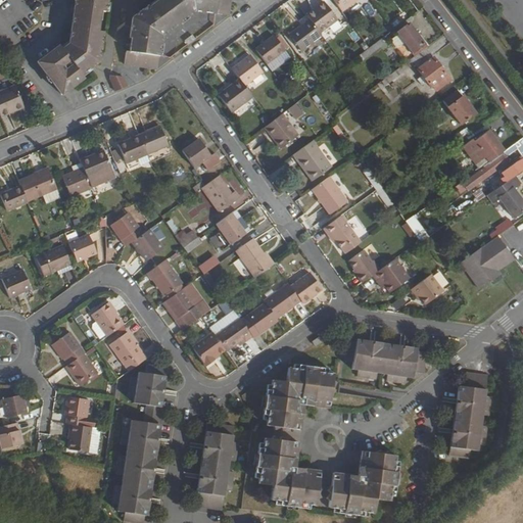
[(75,0),(77,2),(70,46),(63,51),(61,48),(39,64),(63,96),(85,79),(83,76),(100,63),(103,34),(99,33),(101,12),(106,13),(108,0),(75,0)]
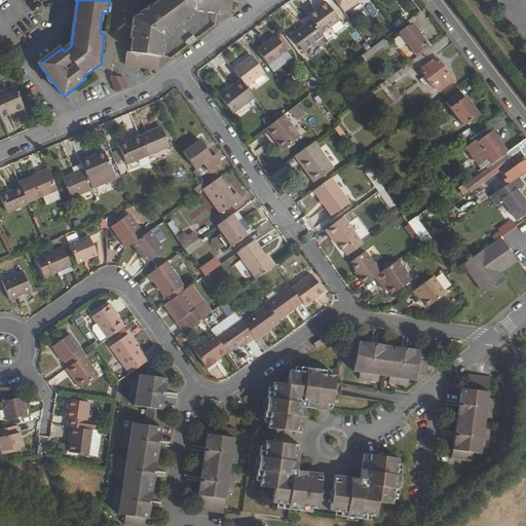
[(161,0),(151,8),(150,6),(133,20),(130,39),(133,39),(132,52),(127,51),(125,66),(159,71),(159,69),(164,36),(197,11),(230,15),(232,0),(161,0)]
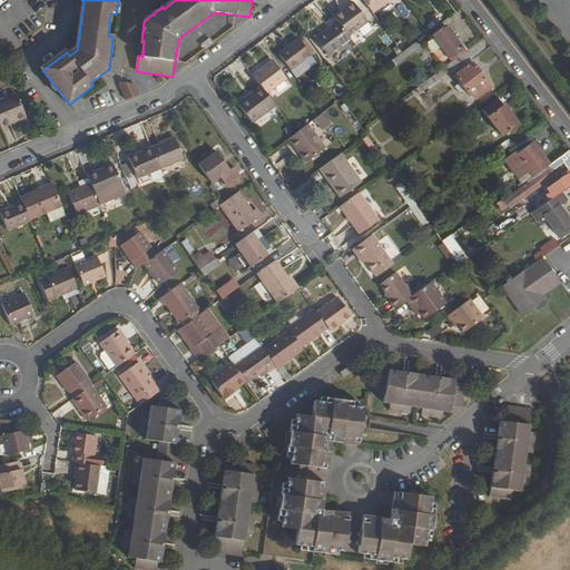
[(363,0),(374,13),(391,0),(363,0)]
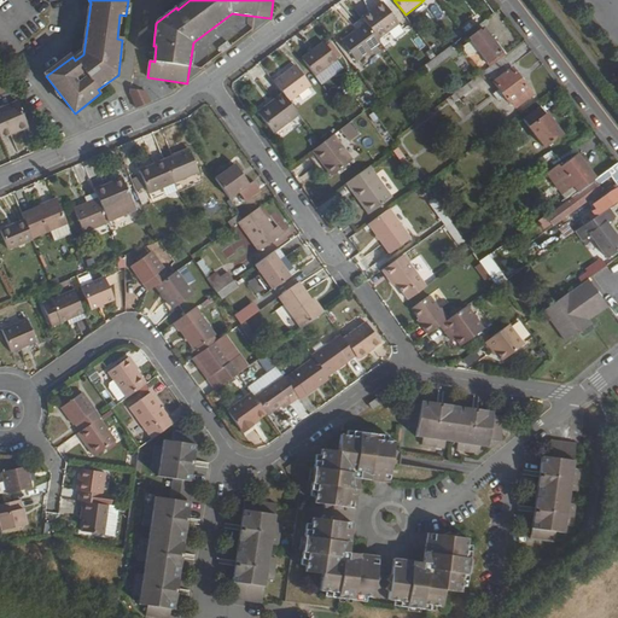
[(362,18),(366,23),(378,39),(400,23),(384,3),(362,18)]
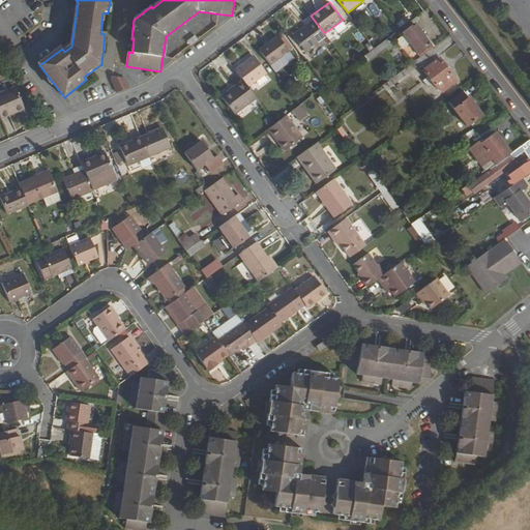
[(314,20),(293,34),(306,52),(326,37),(324,33),(314,20)]
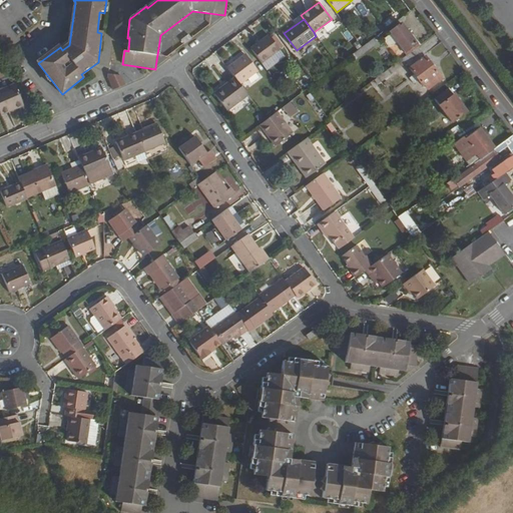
[(397,42),(407,55),(418,47),(419,46),(401,23),(389,32),(391,33),(397,42)]
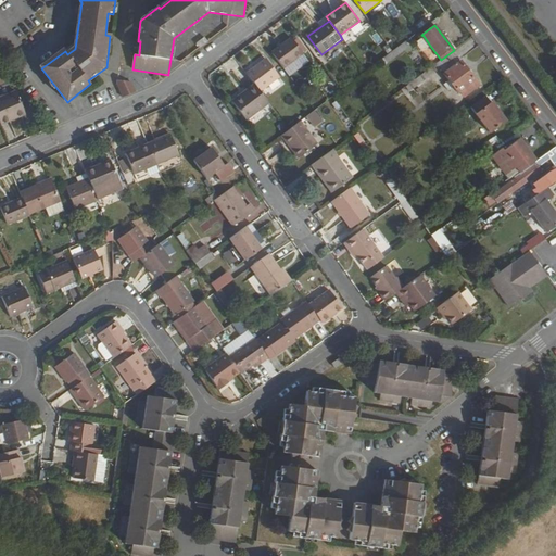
[(430,46),(424,36),(415,42),(421,50),(425,50),(430,46)]
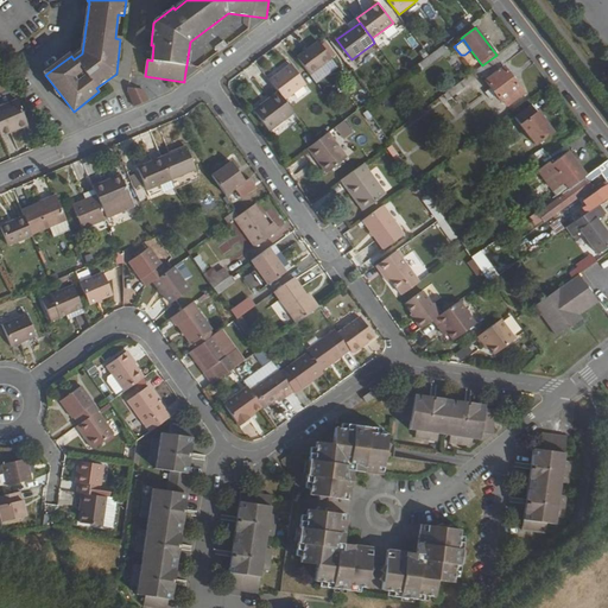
[(225,40),(216,48),(220,51),(228,45),(225,40)]
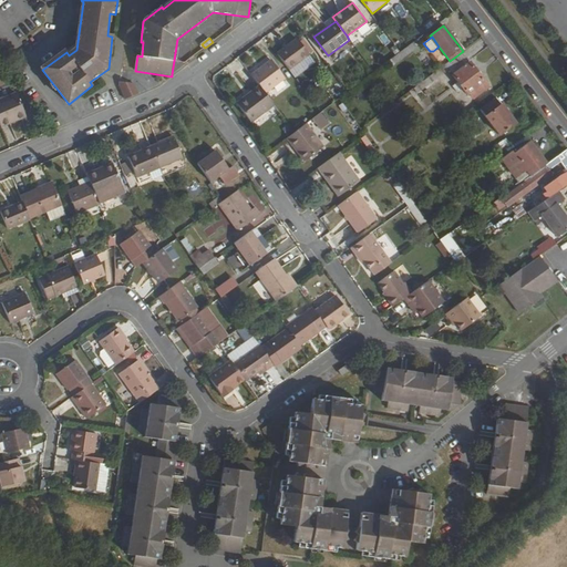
[(277,54),(288,70),(308,54),(297,39),(277,54)]
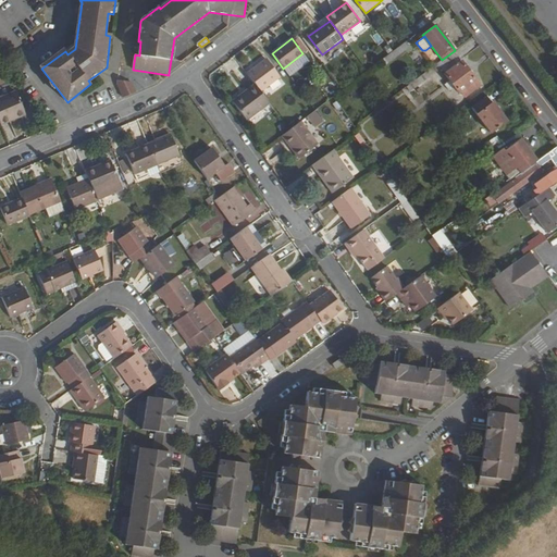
[(385,63),(410,47),(407,41),(382,58),(385,63)]
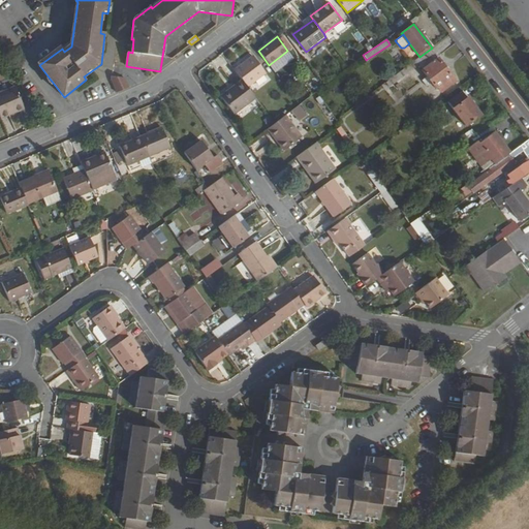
[(396,62),(403,58),(398,49),(391,53),(396,62)]
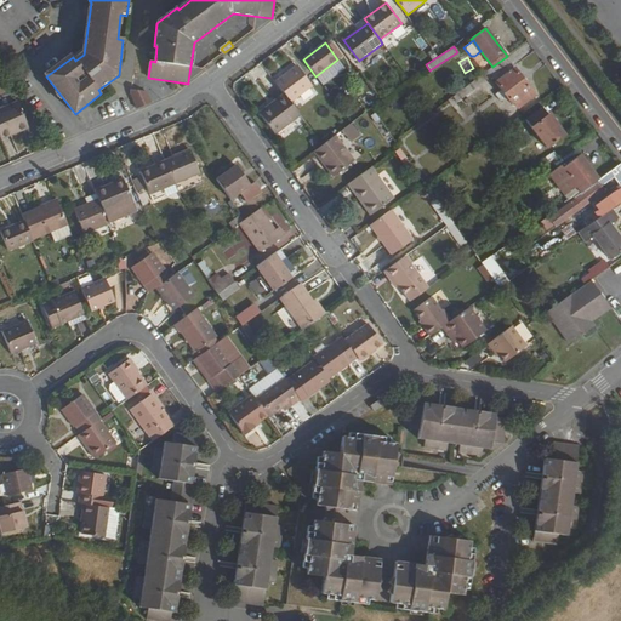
[(491,77),(517,110),(536,96),(506,57),(493,67),(483,74),(462,90),(466,95),(472,91),(469,89),(477,83),(479,86),(491,77)]
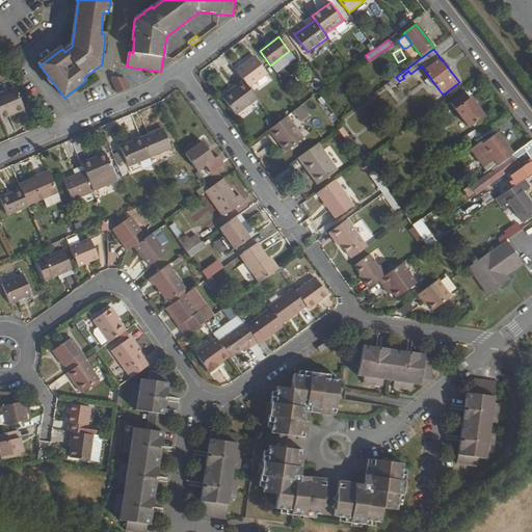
[(254,56),(235,70),(243,80),(247,87),(266,74),(254,56)]
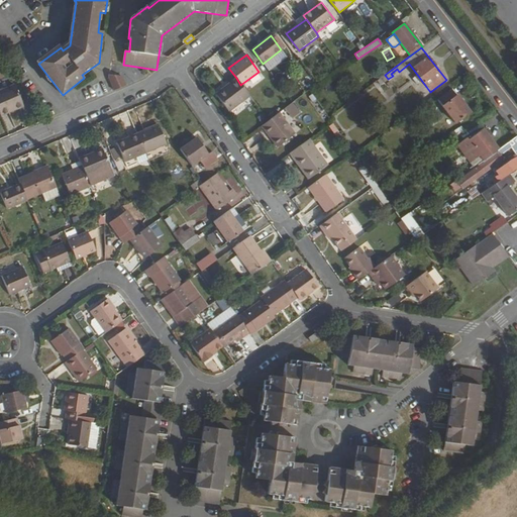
[(114,90),(126,84),(120,72),(108,77),(114,90)]
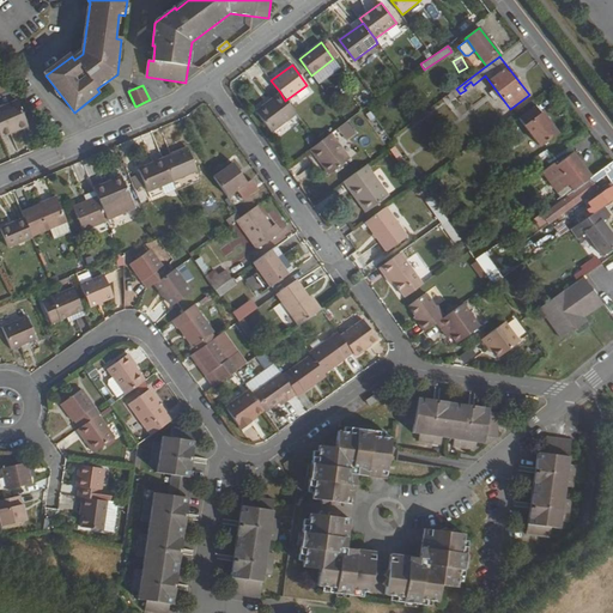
[(280,92),(255,111),(271,133),(296,114),(285,101),(280,92)]
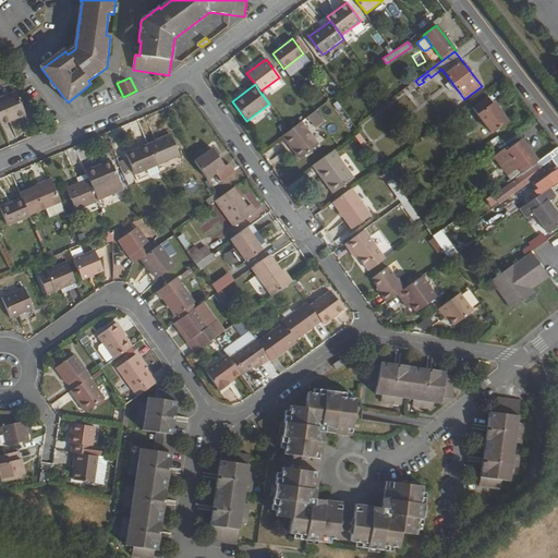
[(0,96),(0,123),(15,118),(13,113),(22,110),(14,91),(0,96)]
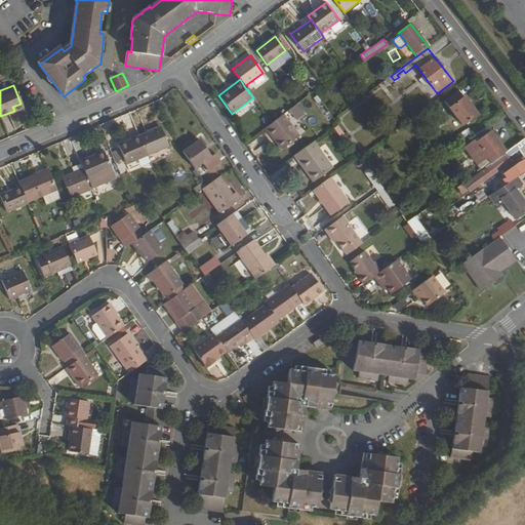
[(445,103),(462,125),(478,114),(460,90),(445,103)]
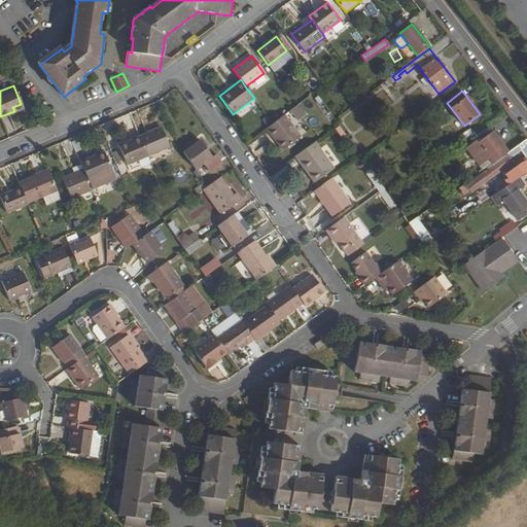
[(296,105),(289,111),(295,119),(303,113),(296,105)]
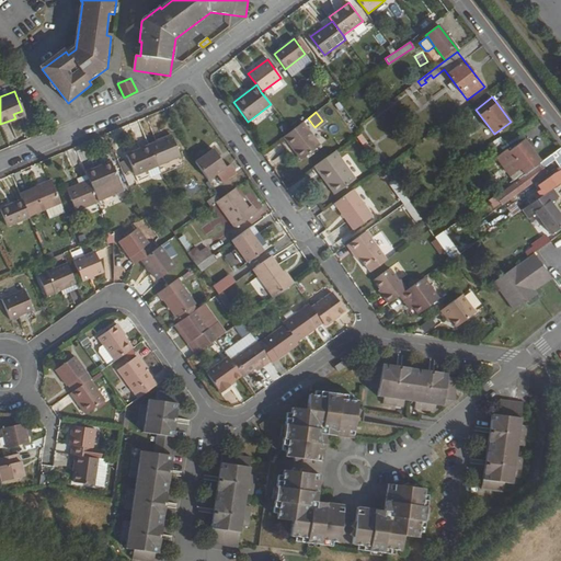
[(283,137),(292,149),(294,147),(302,158),(319,146),(301,123),(290,132),(283,137)]
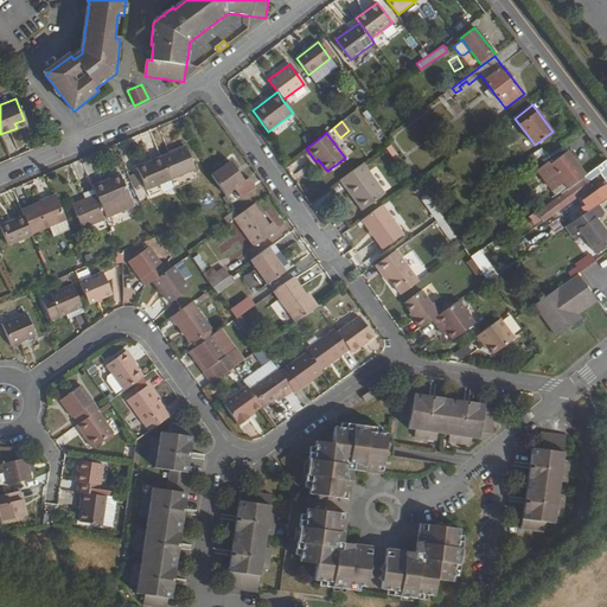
[(160,157),(170,178),(193,168),(184,146),(160,157)]
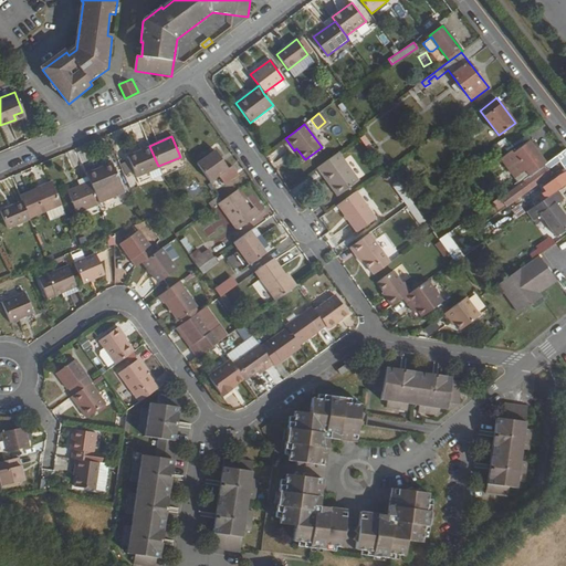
[(504,138),(490,149),(494,154),(509,144),(504,138)]
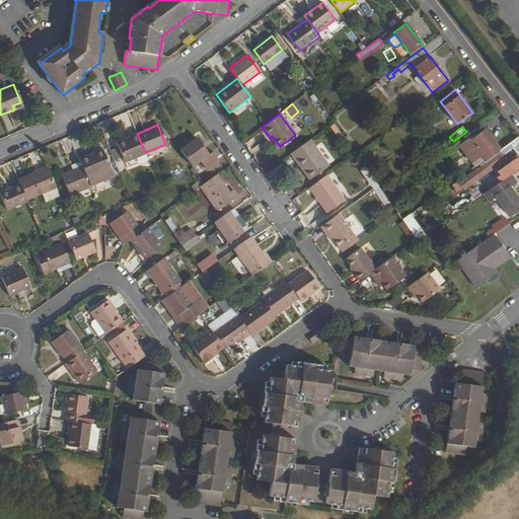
[(458,143),(471,161),(480,155),(485,160),(500,150),(485,130),(470,140),(468,137),(458,143)]
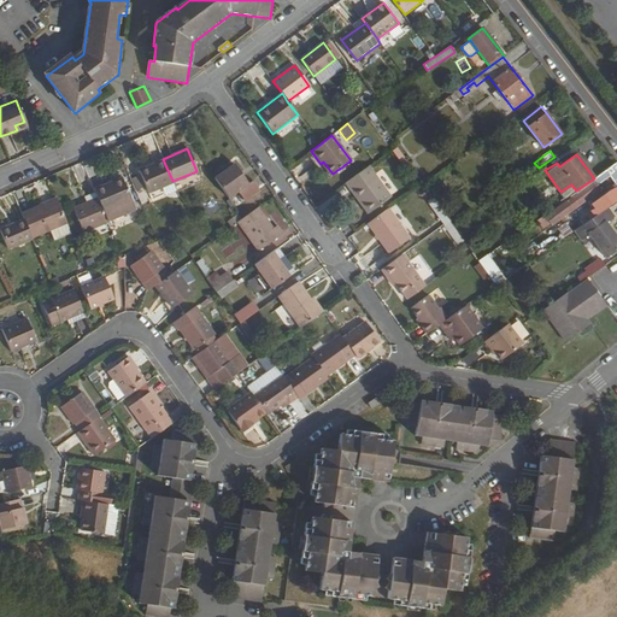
[(137,170),(147,193),(172,182),(172,181),(163,159),(137,170)]
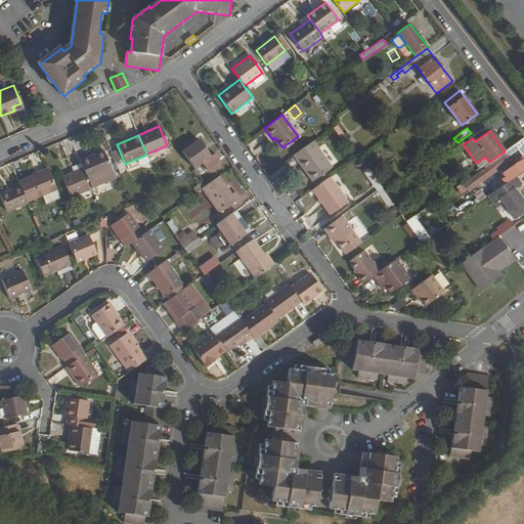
[(272,139),(280,149),(282,147),(274,137),(272,139)]
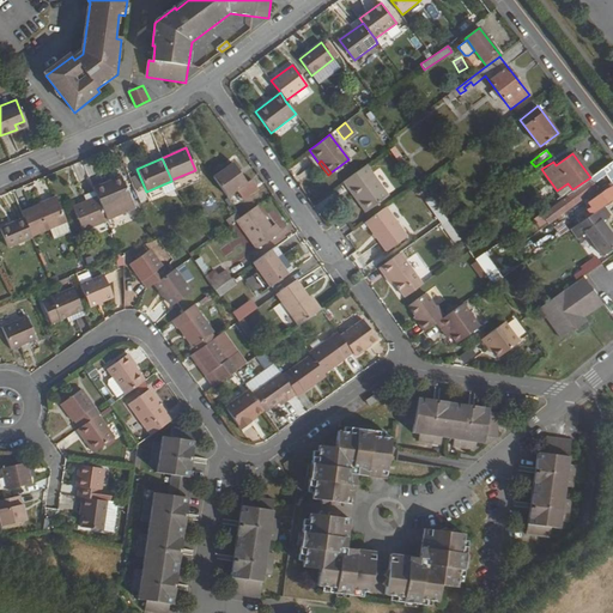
[(612,161),(590,177),(572,189),(568,194),(575,204),(602,184),(599,180),(612,170),(612,171),(612,173),(608,177),(612,182),(612,181),(612,161)]
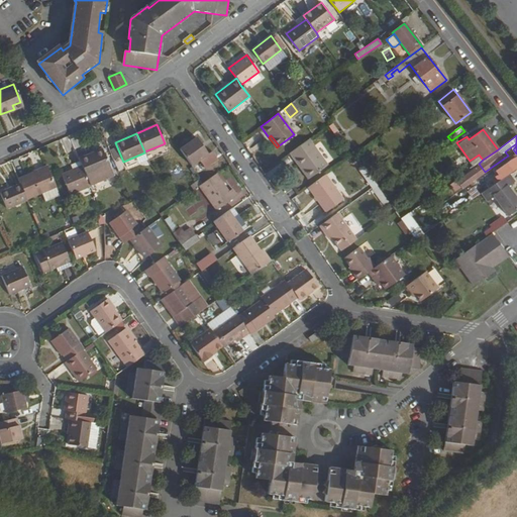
[(179,148),(191,166),(200,159),(204,166),(216,158),(211,150),(207,153),(195,137),(179,148)]
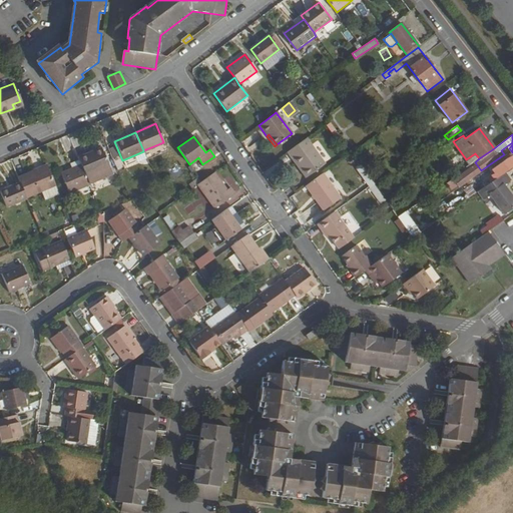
[(294,157),(308,176),(325,163),(306,138),(287,152),(292,159),(294,157)]
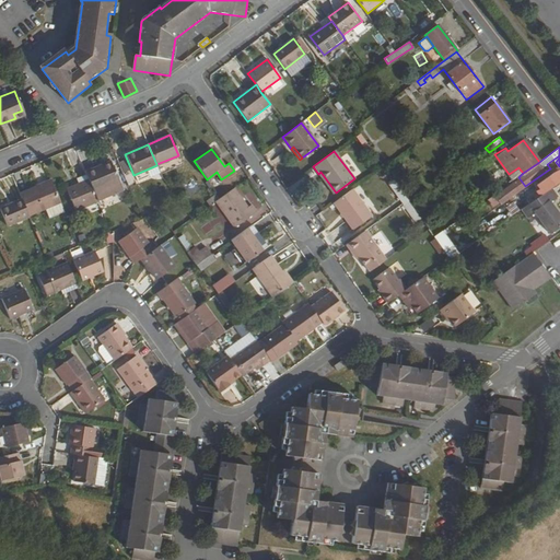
[(130,174),(126,159),(115,161),(119,176),(130,174)]
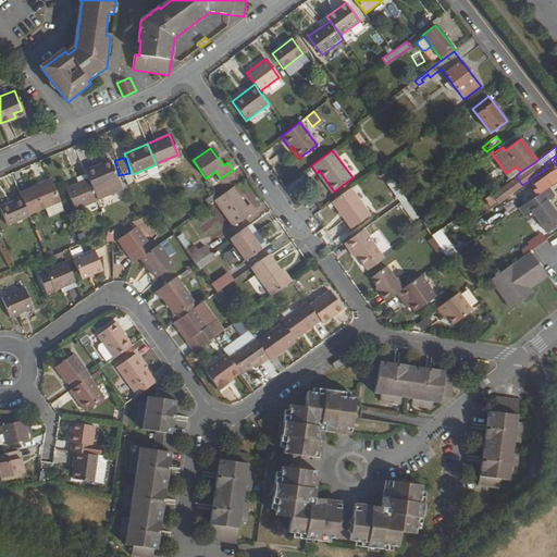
[(85,173),(87,178),(93,190),(118,181),(109,160),(84,170),(85,173)]
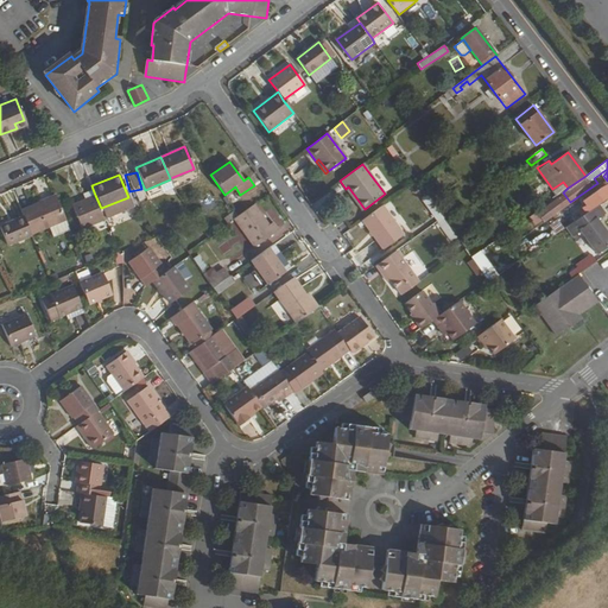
[(346,189),(361,211),(365,209),(348,187),(346,189)]
